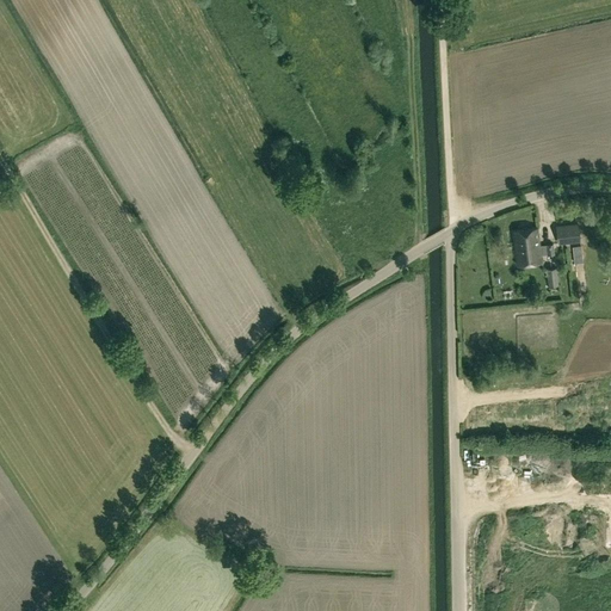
[(557,227),(559,244),(580,240),(578,224),(557,227)]
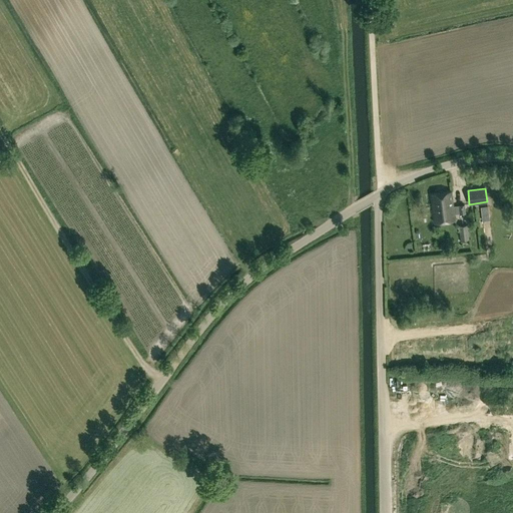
[(455,214),(466,213),(465,204),(453,206),(452,191),(431,194),(434,222),(455,219),(455,214)]
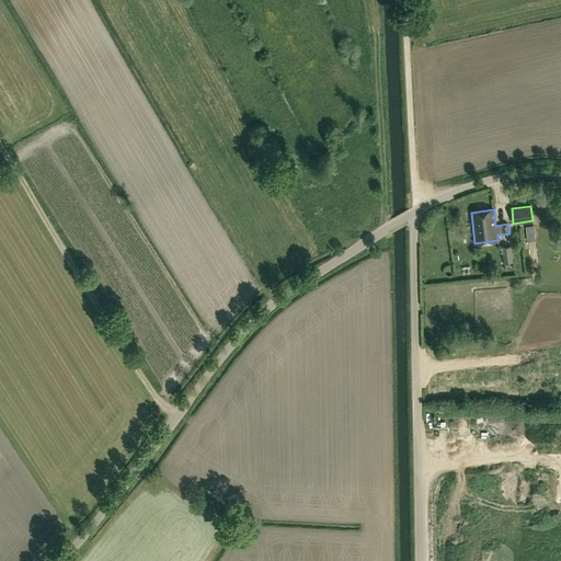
[(535,241),(533,226),(526,226),(527,241),(535,241)]
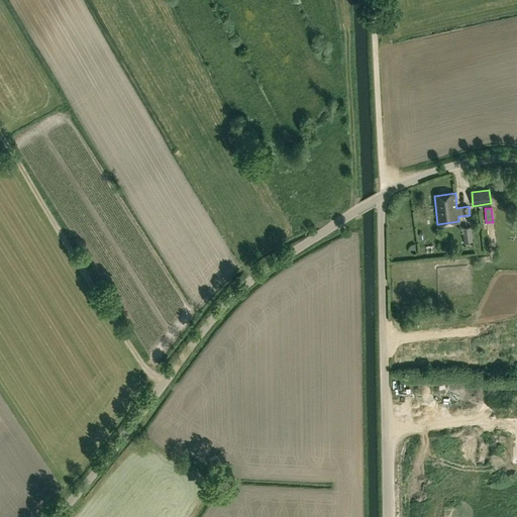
[(461,227),(463,242),(473,241),(471,226),(461,227)]
